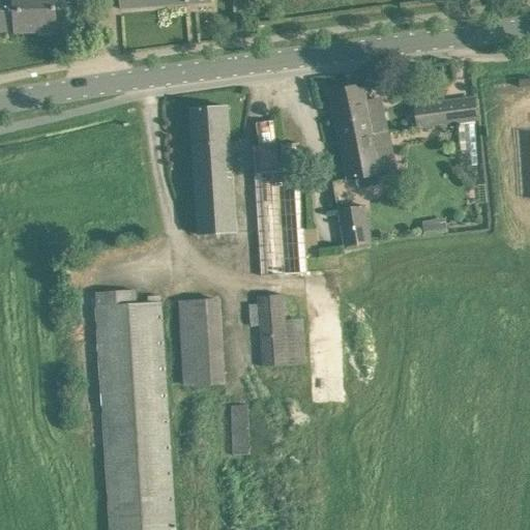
[(16,34),(57,32),(55,0),(0,0),(0,32),(16,32),(16,34)]
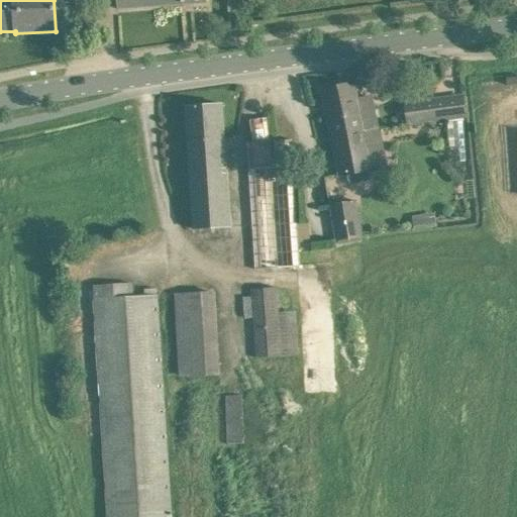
[(117,0),(118,9),(206,2),(206,0),(117,0)]
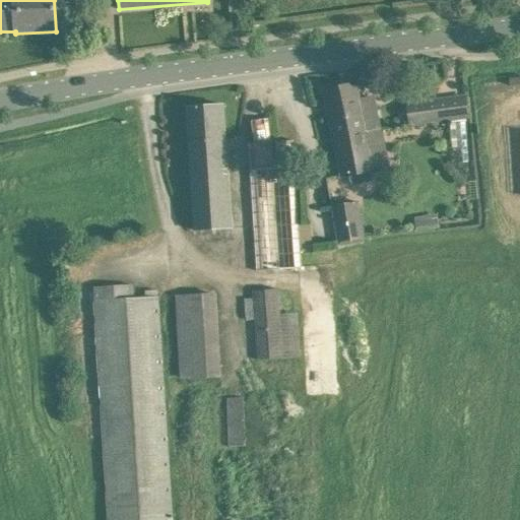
[(442,66),(429,68),(431,83),(444,82),(442,66)]
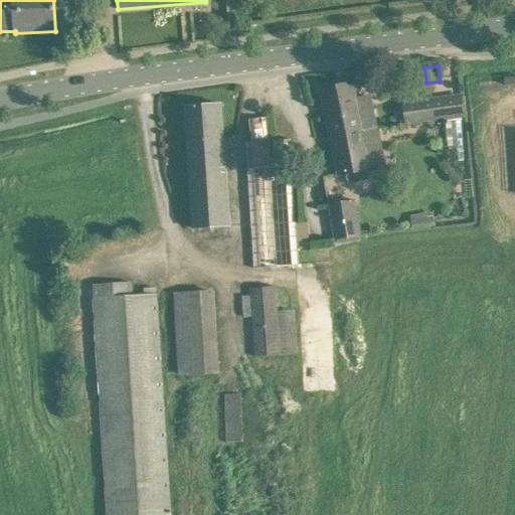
[(322,89),(328,120),(349,116),(352,132),(362,130),(377,128),(374,112),(371,100),(366,97),(355,99),(352,83),(322,89)]
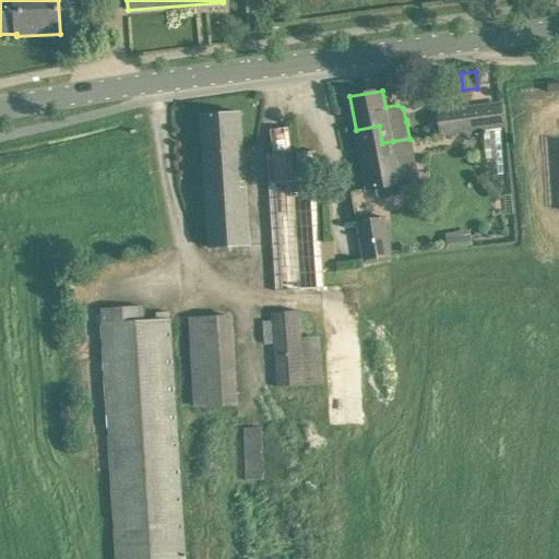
[(467,106),(439,110),(441,132),(471,129),(484,127),(487,126),(484,104),(467,106)]
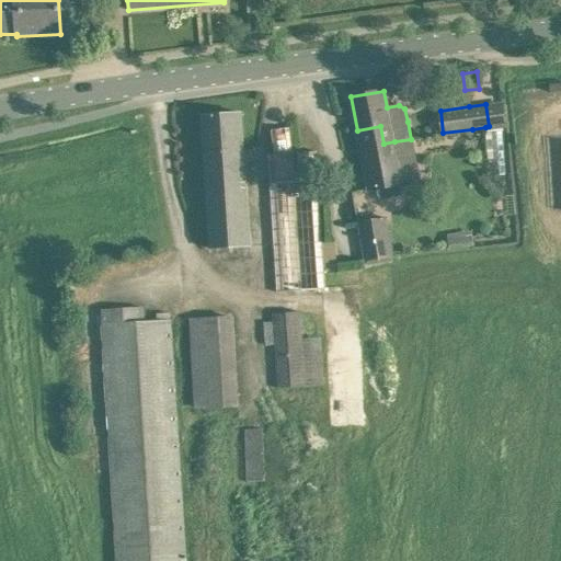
[(209,250),(249,247),(241,114),(201,116),(209,250)]
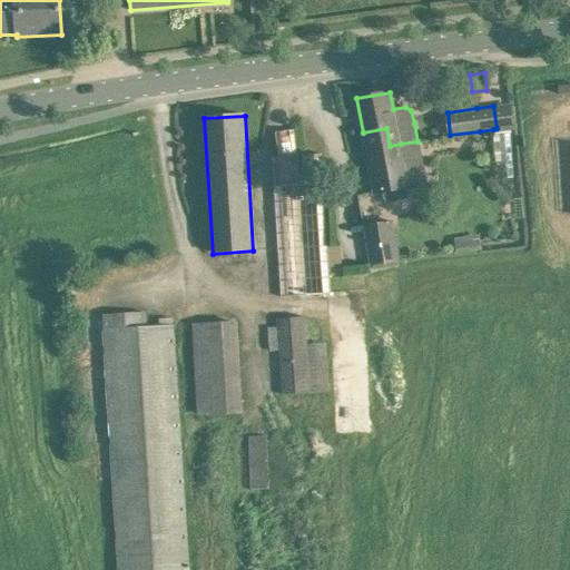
[(425,185),(418,141),(401,144),(390,146),(386,128),(363,133),(375,196),(383,194),(384,199),(390,203),(405,199),(410,194),(409,189),(425,185)]
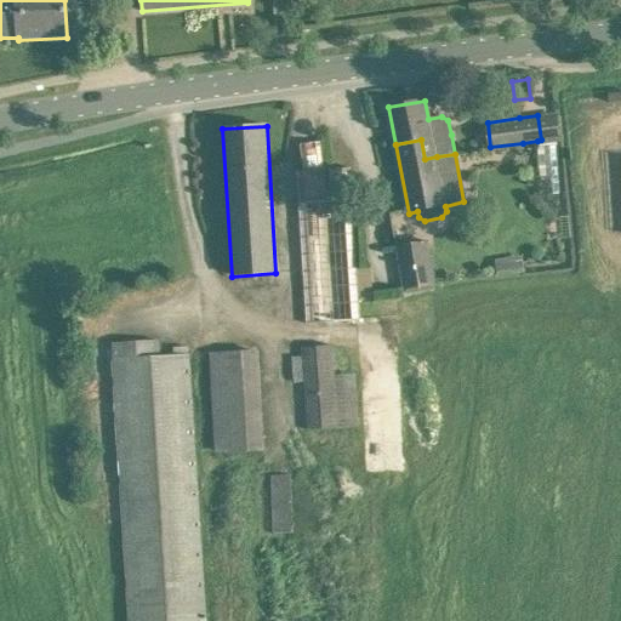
[(305,171),(295,172),(296,197),(305,325),(362,322),(351,167),(324,170),(320,142),(312,143),(301,144),(305,171)]
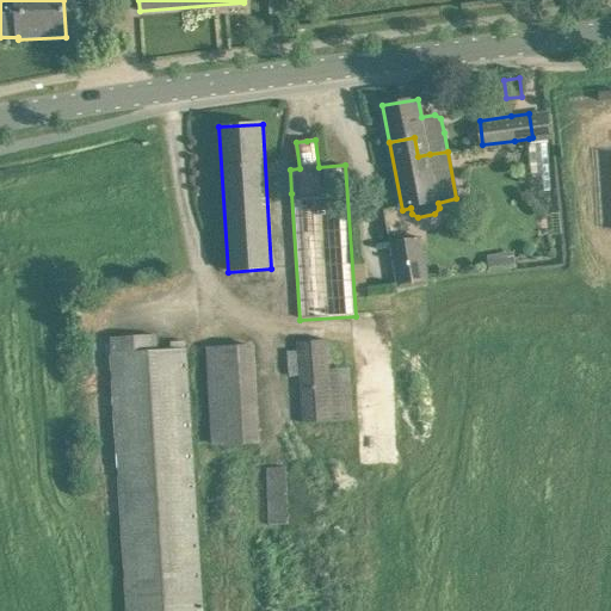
[(397,285),(429,279),(419,236),(389,242),(397,285)]
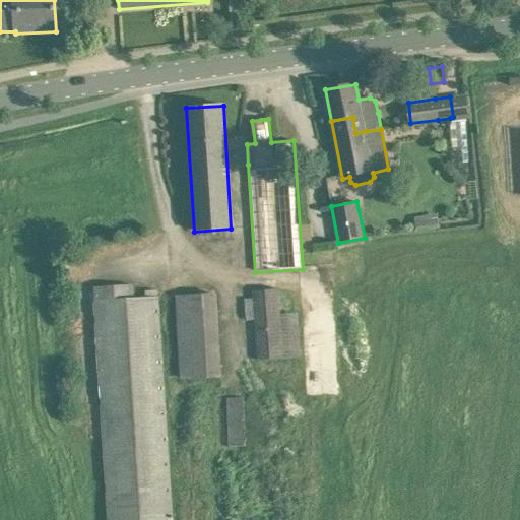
[(431,214),(414,217),(416,232),(440,229),(438,217),(432,218),(431,214)]
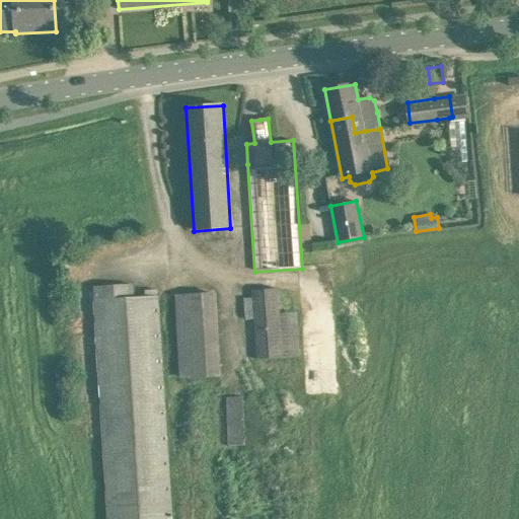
[(145,290),(145,298),(133,299),(132,285),(93,288),(108,518),(171,518),(157,290),(145,290)]
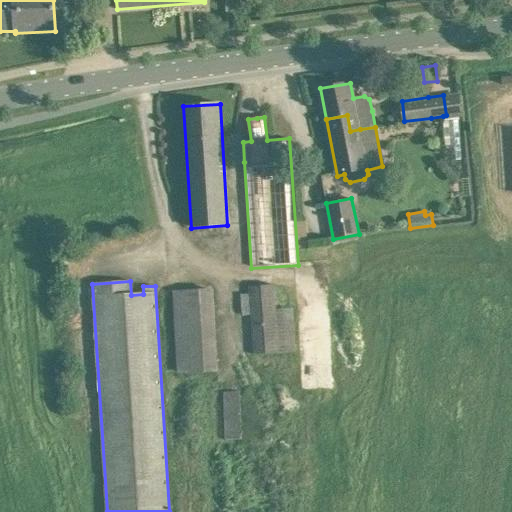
[(249,294),(241,295),(243,315),(250,314),(252,354),(296,352),(293,308),(274,309),(273,285),(249,287),(249,294)]
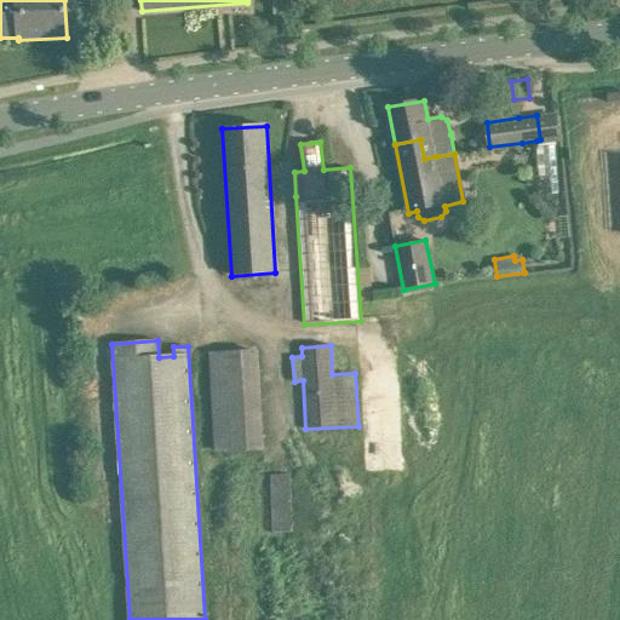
[(256,350),(212,354),(218,452),(263,448),(256,350)]
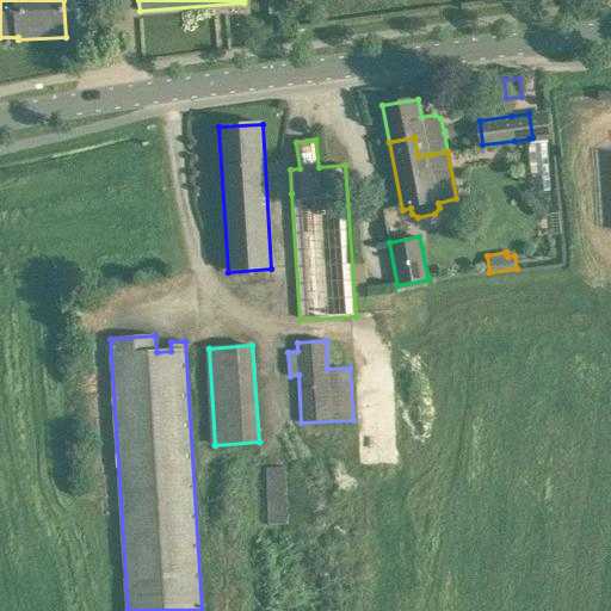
[(292,523),(291,466),(269,467),(271,523),(292,523)]
